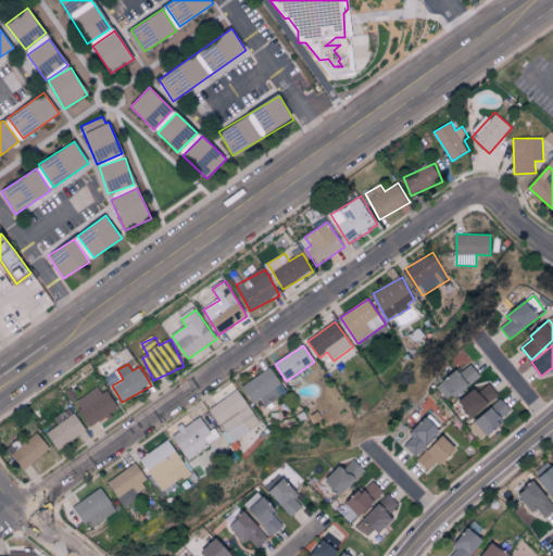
[(463,371),(459,367),(437,386),(450,401),(481,376),(472,364),(463,371)]
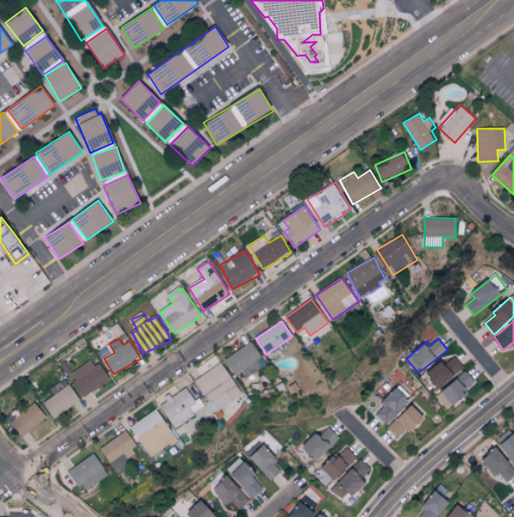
[(243,372),(247,379),(268,365),(251,341),(226,359),(237,376),(243,372)]
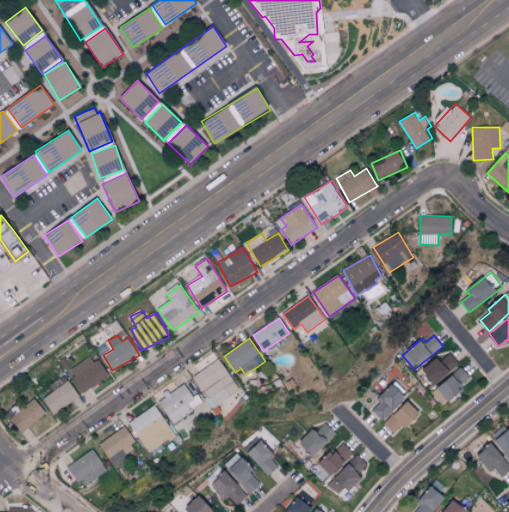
[(460,365),(451,353),(441,360),(439,357),(421,369),(432,385),(460,365)]
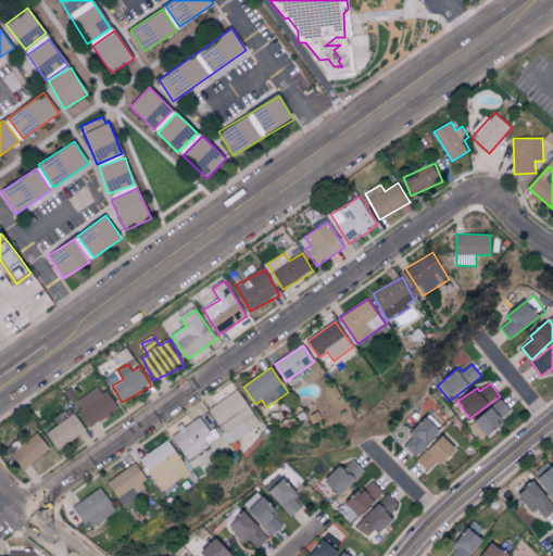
[(76,401),(90,426),(117,411),(103,386),(76,401)]
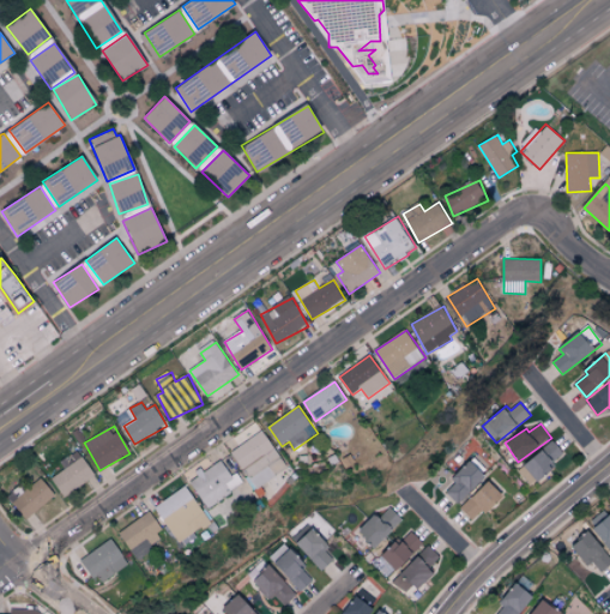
[(233,451),(257,491),(289,470),(265,431),(233,451)]
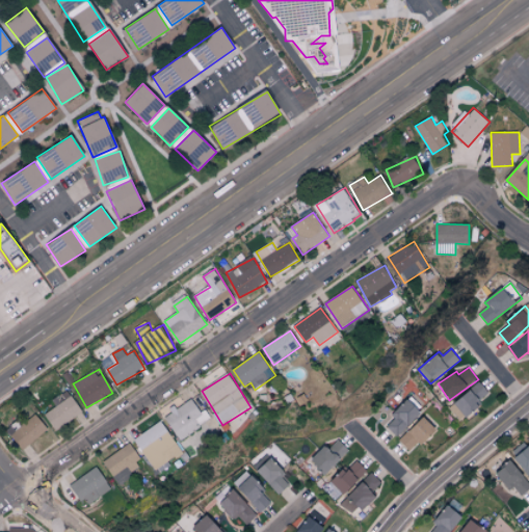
[(491,395),(479,381),(453,403),(465,417),(491,395)]
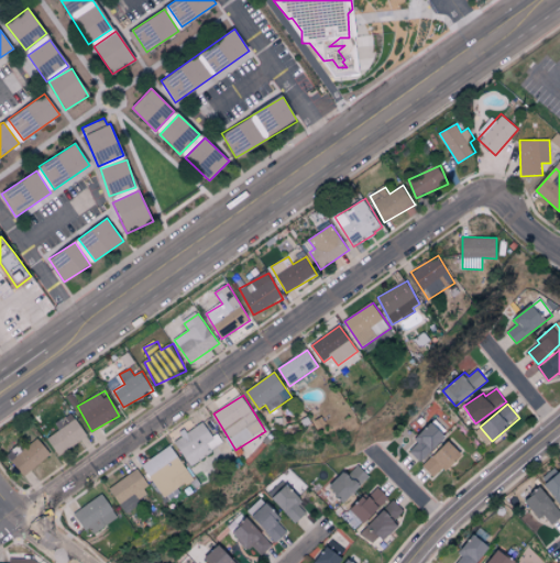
[(48,438),(58,455),(88,437),(77,419),(48,438)]
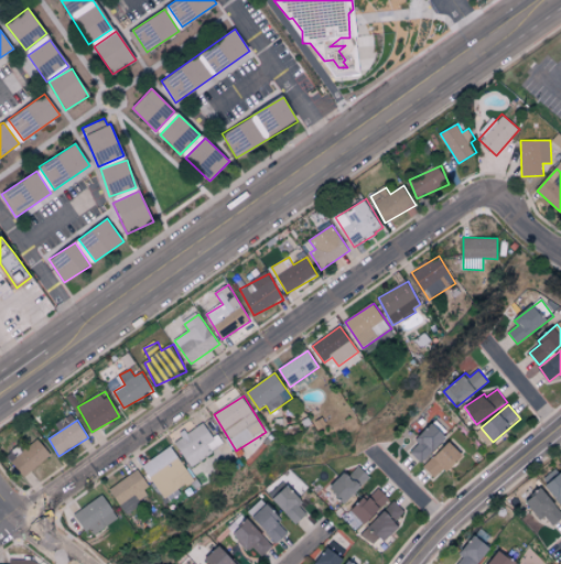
[(206,421),(182,436),(183,438),(176,443),(192,466),(223,446),(206,421)]
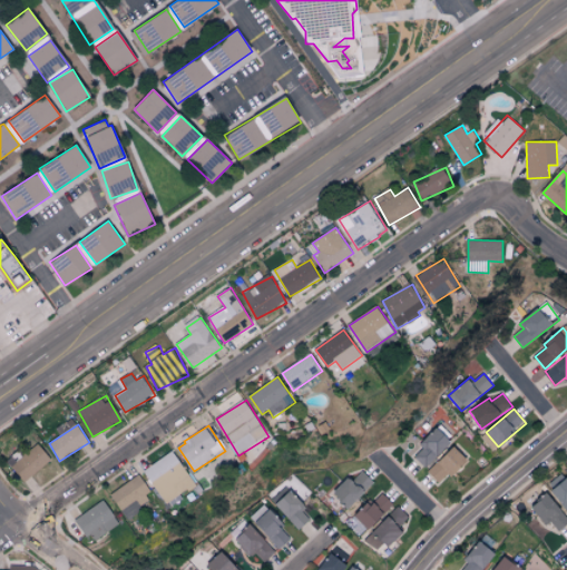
[(451,442),(436,428),(419,444),(423,449),(416,458),(427,468),(451,442)]
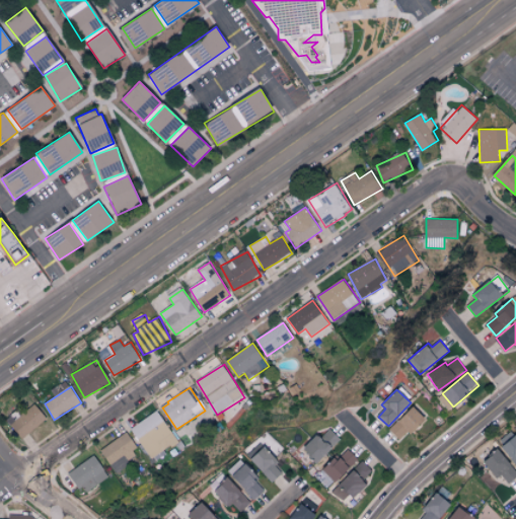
[(20,438),(48,422),(37,404),(19,416),(17,412),(7,418),(20,438)]
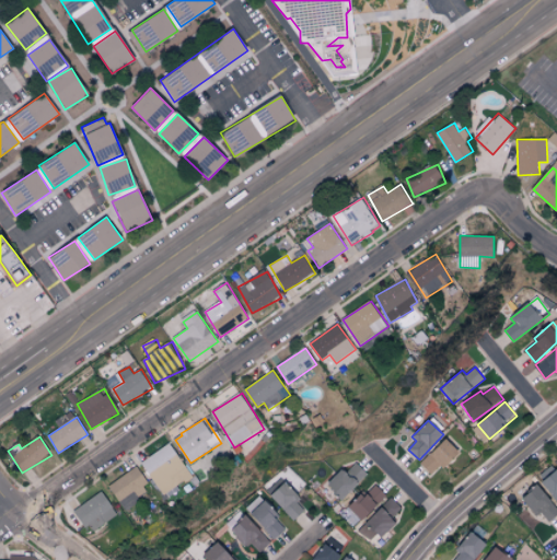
[(420,464),(433,476),(459,452),(445,439),(420,464)]
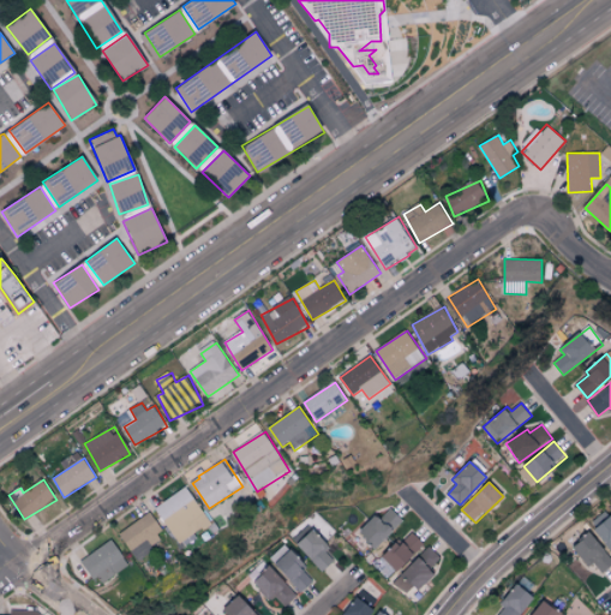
[(211,521),(187,487),(156,508),(180,543),(211,521)]
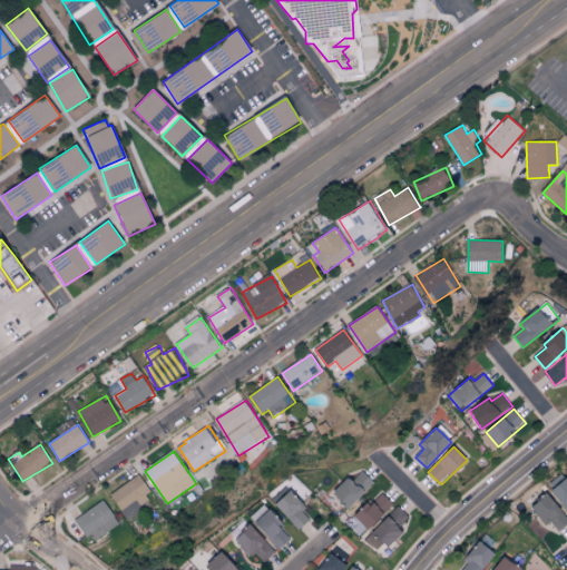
[(354,480),(350,475),(332,492),(348,509),(375,483),(364,471),(354,480)]
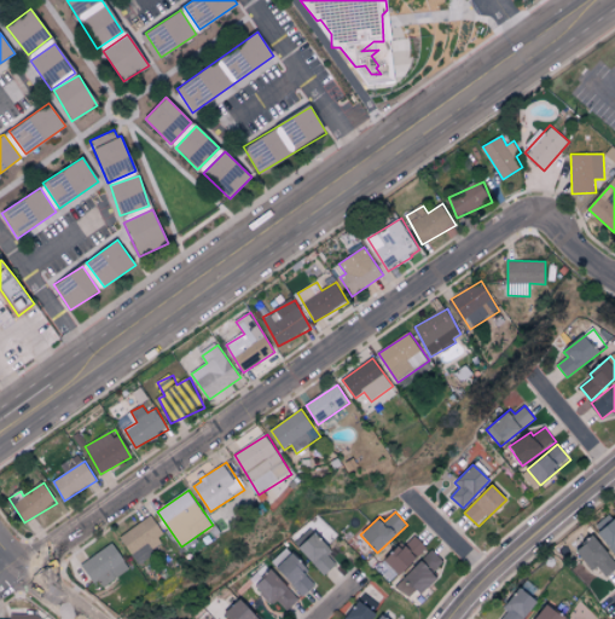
[(154,550),(167,541),(151,516),(121,537),(140,565),(156,554),(154,550)]
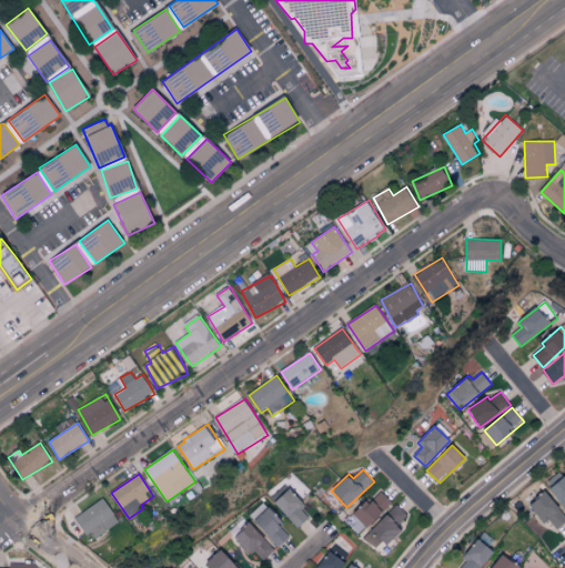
[(564,477),(550,488),(564,507),(564,477)]
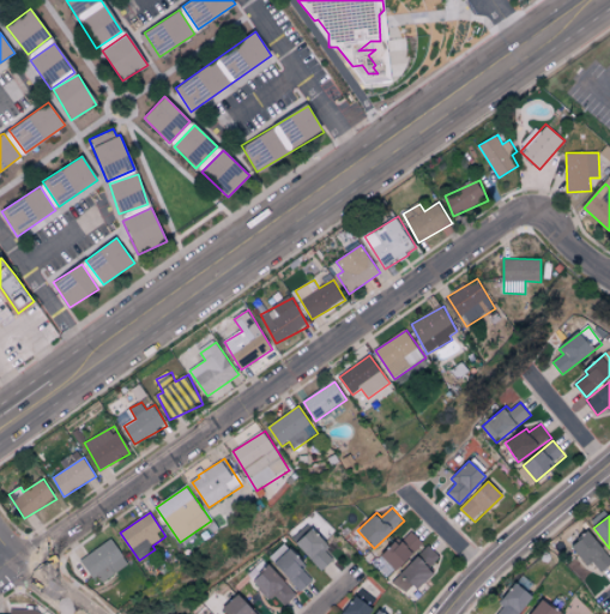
[(296,542),(321,571),(337,558),(312,529),(296,542)]
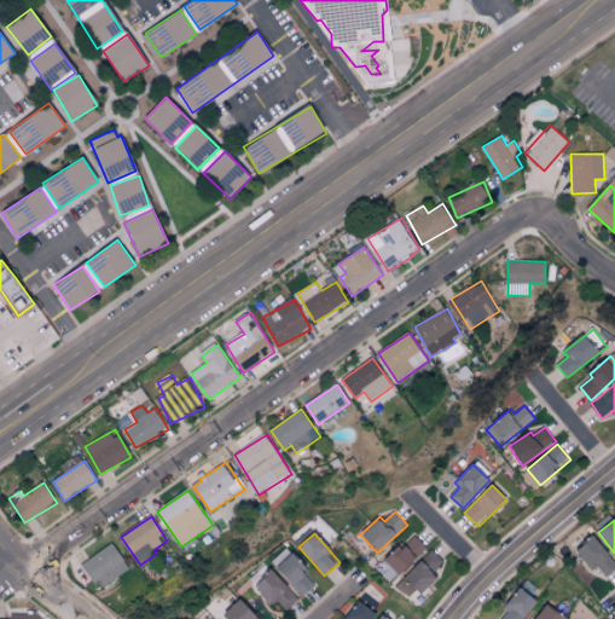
[(384,560),(400,576),(428,548),(416,536),(406,545),(402,542),(384,560)]
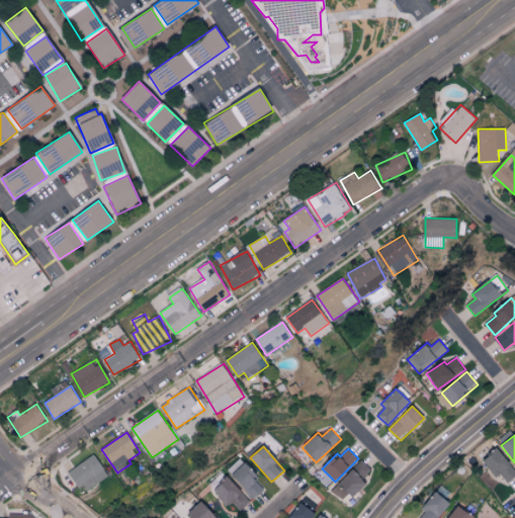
[(501,473),(508,483),(514,478),(514,470),(497,448),(482,460),(495,479),(501,473)]
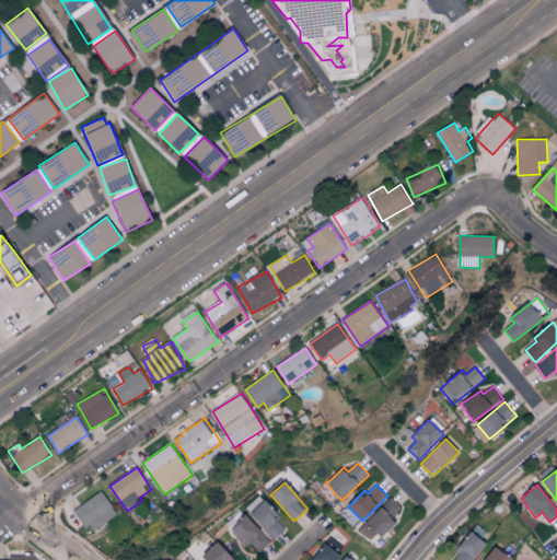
[(118,514),(102,491),(76,511),(92,533),(118,514)]
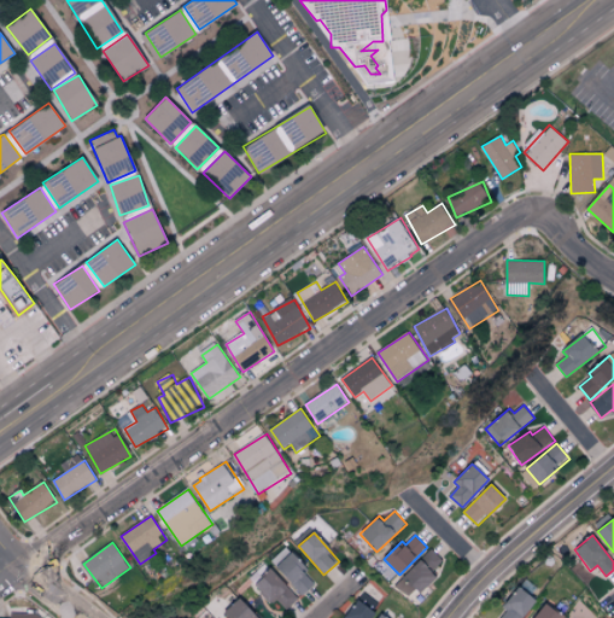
[(272,563),(303,595),(317,581),(286,548),(272,563)]
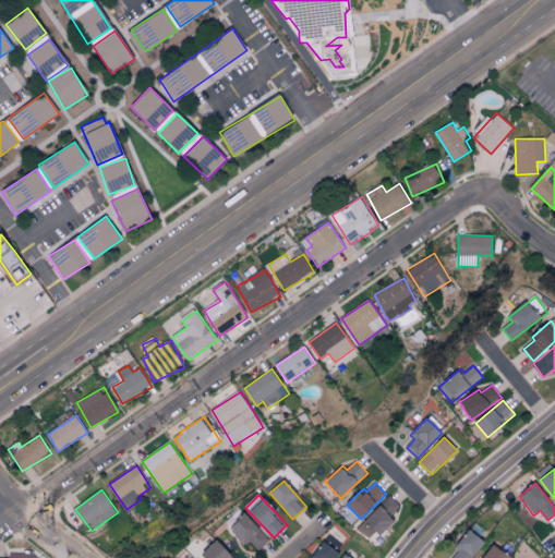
[(395,520),(391,516),(401,507),(391,496),(358,528),(371,542),(395,520)]
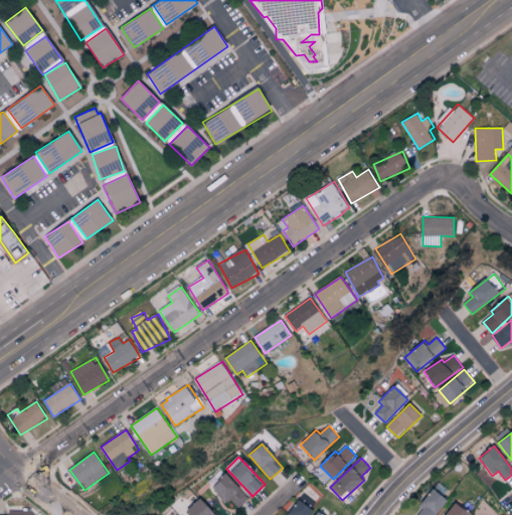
[(213,486),(236,511),(249,499),(226,474),(213,486)]
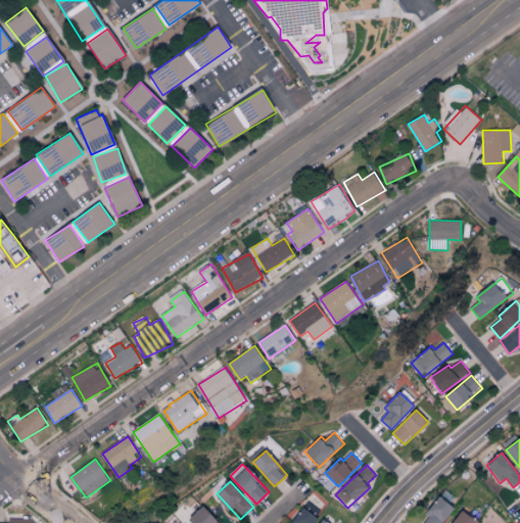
[(442,522),(454,509),(438,496),(426,513),(430,516),(424,522),(442,522)]
